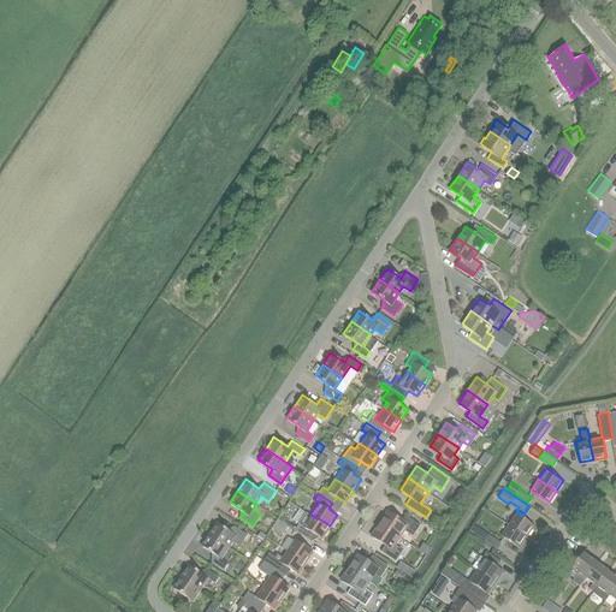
[(379,522),(401,536),(404,529),(413,534),(420,523),(406,514),(402,520),(388,510),(379,522)]
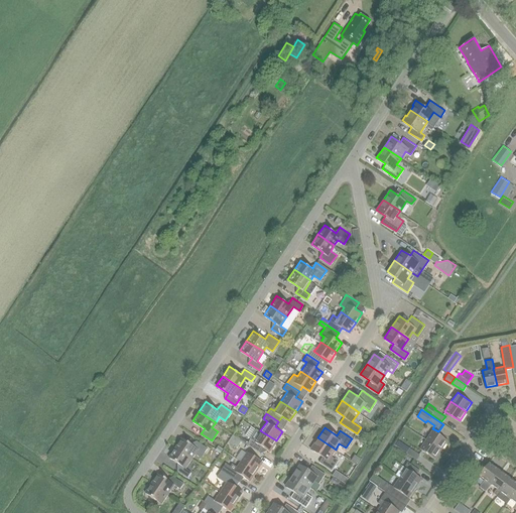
[(432,429),(426,438),(440,449),(447,439),(432,429)]
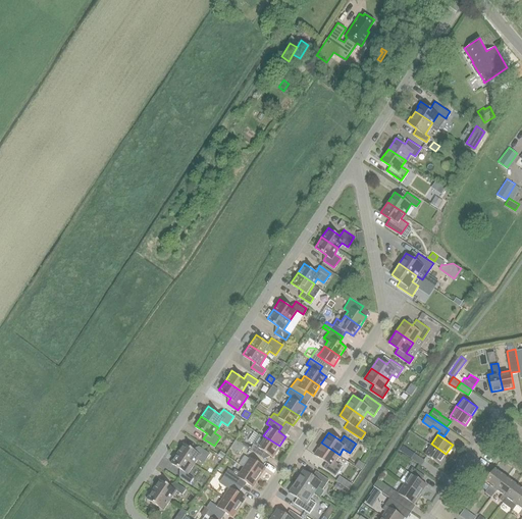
[(279,446),(263,435),(257,445),(253,443),(250,448),(262,456),(265,451),(272,456),(279,446)]
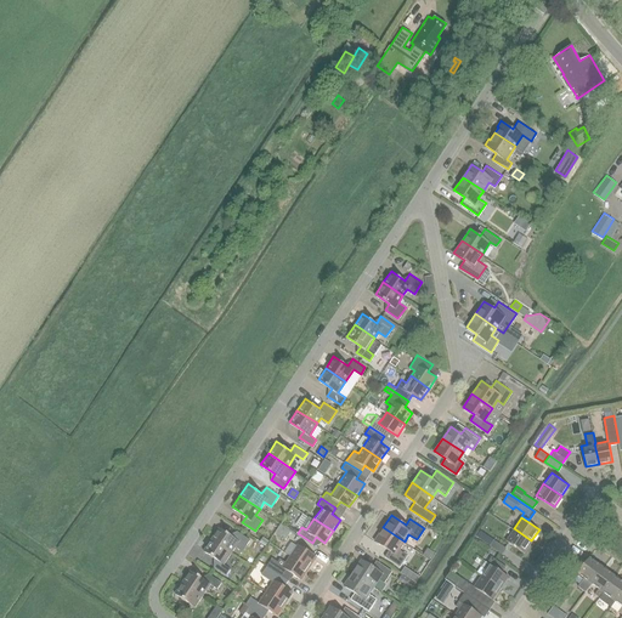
[(284,538),(290,529),(281,522),(275,531),(284,538)]
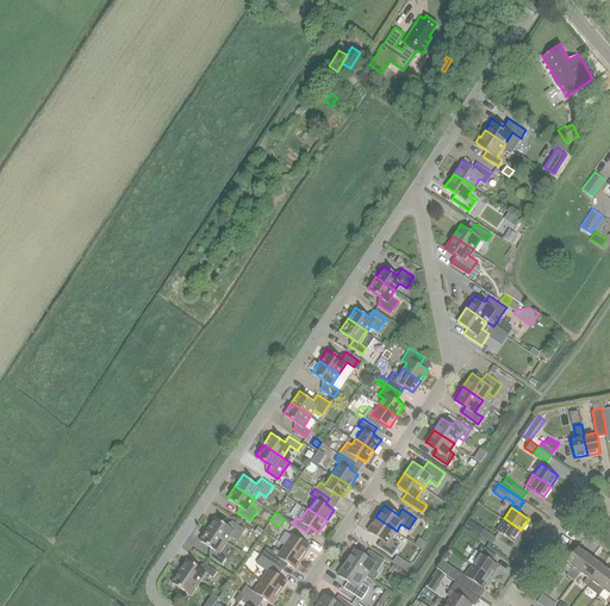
[(215,516),(207,528),(226,541),(230,535),(237,538),(246,528),(232,519),(229,525),(215,516)]
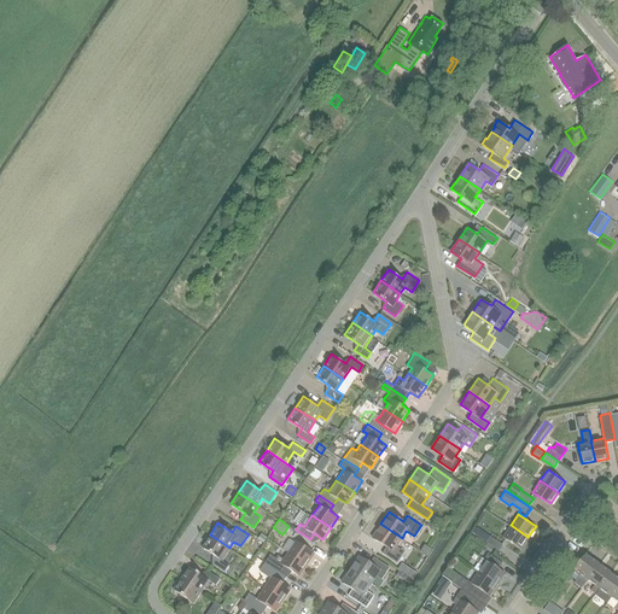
[(397,544),(402,538),(380,524),(372,536),(386,545),(383,551),(397,561),(404,550),(397,544)]
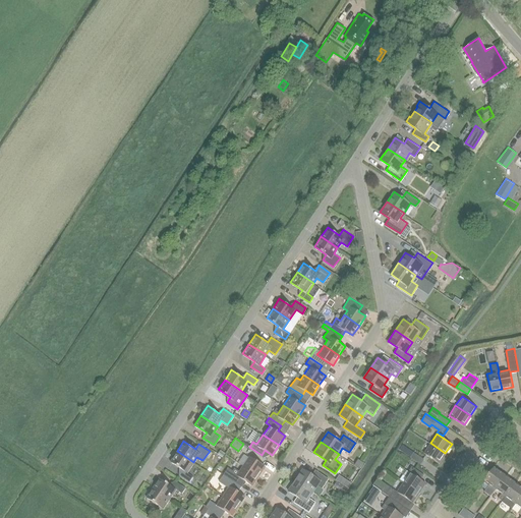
[(445,453),(430,443),(424,453),(439,462),(445,453)]
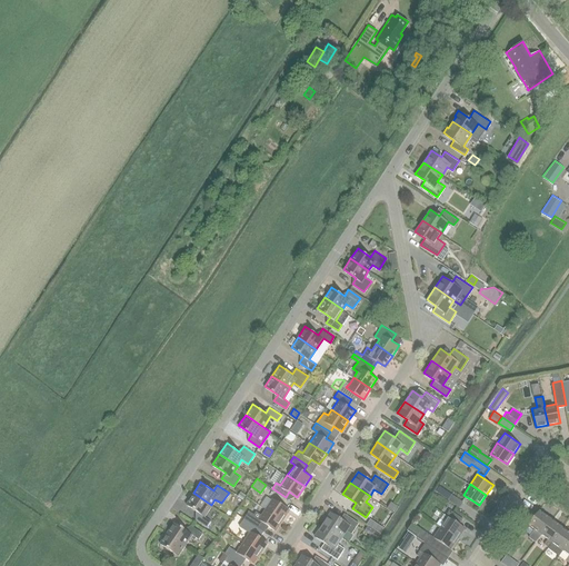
[(448,498),(451,493),(446,488),(442,494),(448,498)]
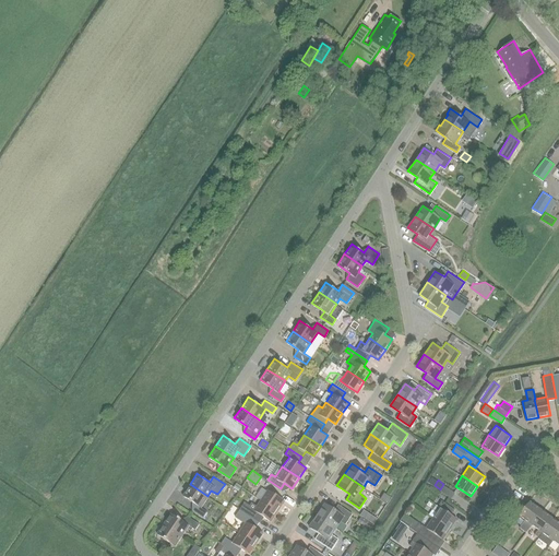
[(201,506),(207,496),(190,484),(182,494),(195,503),(192,508),(203,516),(207,510),(201,506)]
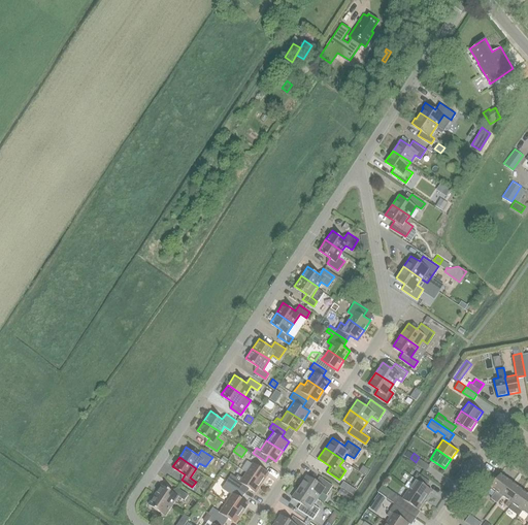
[(426,469),(429,464),(419,457),(416,462),(426,469)]
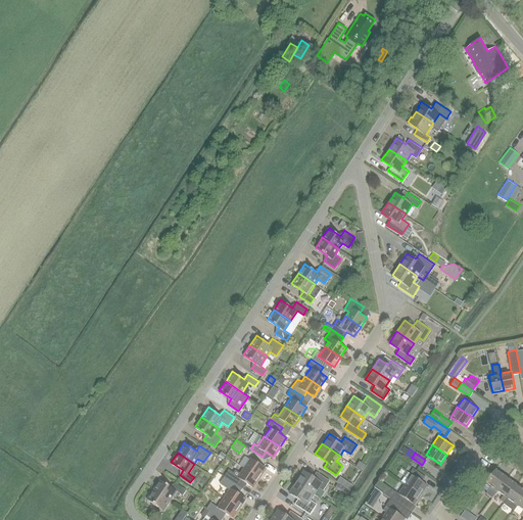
[(250,457),(244,466),(259,477),(266,467),(250,457)]
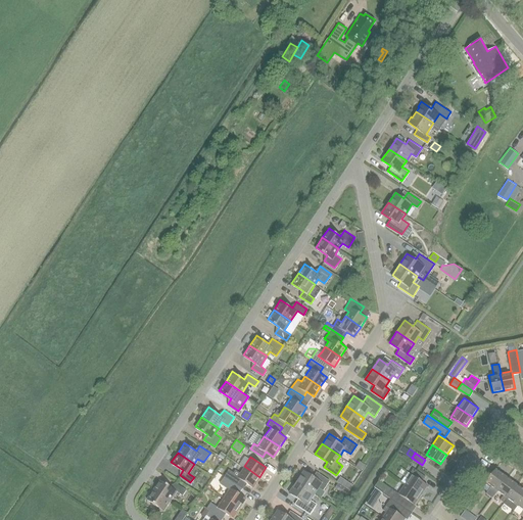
[(366,464),(360,460),(357,465),(362,469),(366,464)]
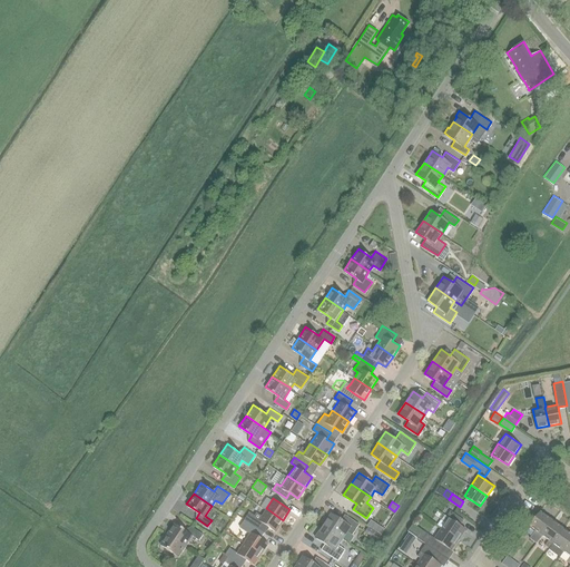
[(283,520),(266,508),(262,515),(256,511),(254,515),(248,511),(244,517),(264,530),(268,525),(276,530),(283,520)]
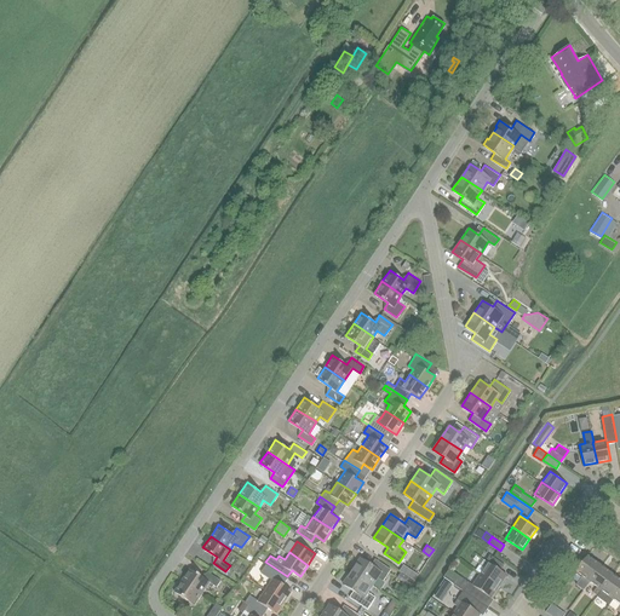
[(486,558),(503,566),(505,559),(489,552),(486,558)]
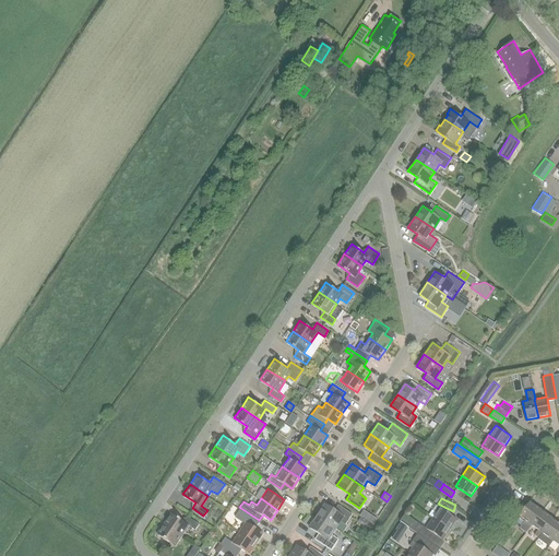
[(531,522),(542,508),(531,500),(519,516),(524,519),(519,525),(526,531),(531,524),(532,523),(531,522)]
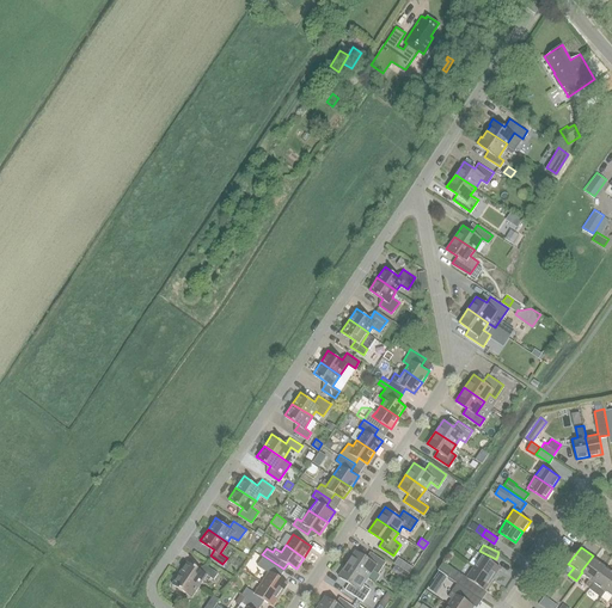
[(356,550),(347,562),(367,576),(372,567),(378,572),(385,560),(371,550),(366,556),(356,550)]
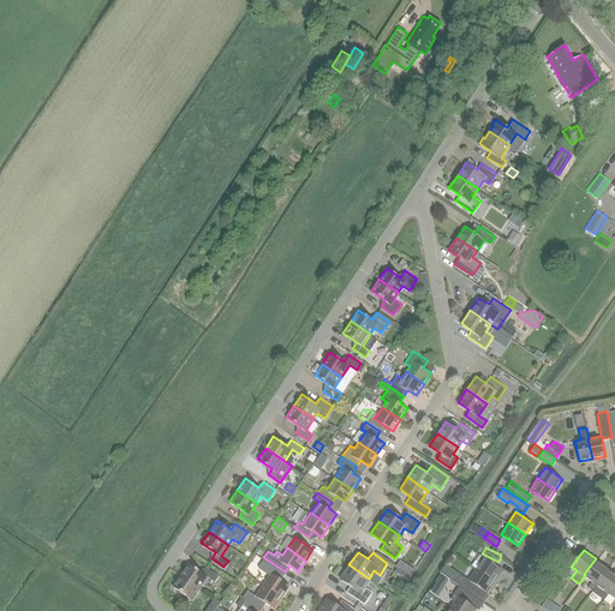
[(476,568),(495,580),(502,568),(479,553),(476,558),(481,561),(476,568)]
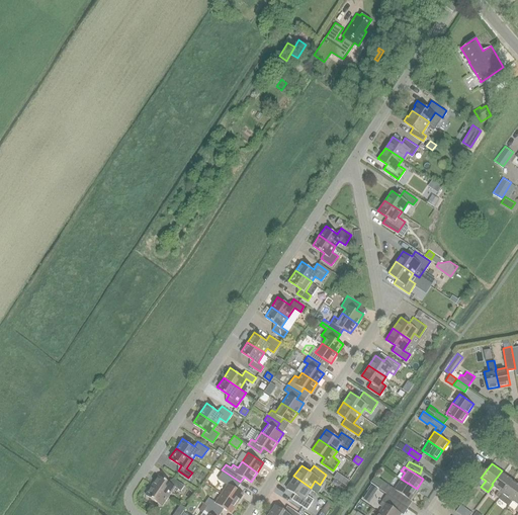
[(227,484),(222,492),(237,503),(244,492),(237,488),(240,483),(222,470),(218,477),(227,484)]
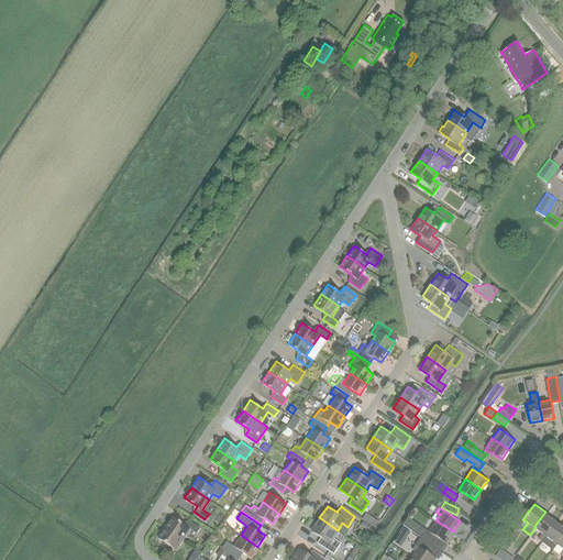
[(544,535),(555,519),(545,512),(534,526),(536,527),(534,528),(541,533),(538,537),(542,540),(547,535),(544,535)]
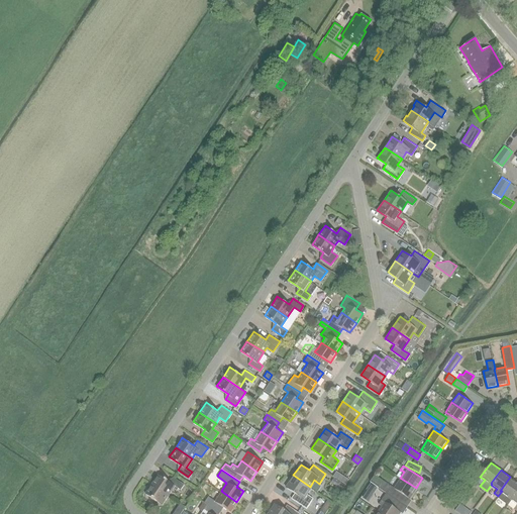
[(159,473),(153,480),(170,491),(175,484),(181,488),(184,483),(174,476),(170,481),(159,473)]
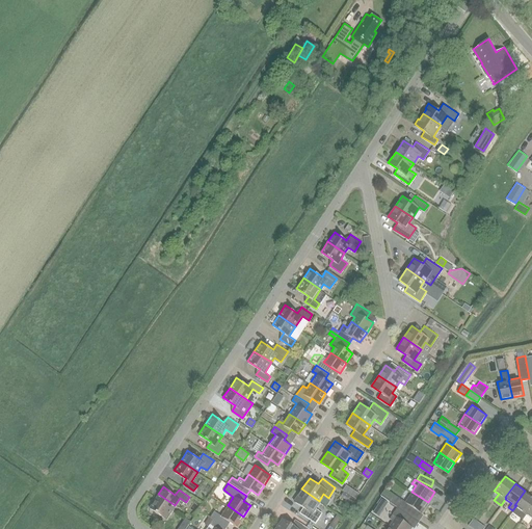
[(319,501),(301,488),(294,500),(303,506),(299,511),(315,522),(322,511),(315,507),(319,501)]
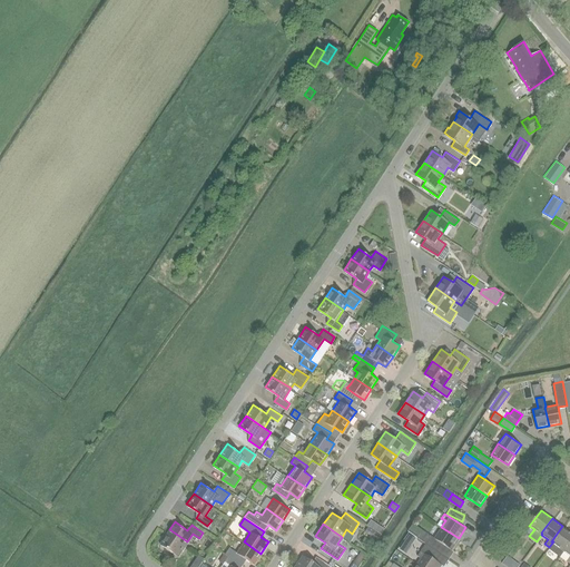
[(375,529),(369,525),(365,530),(371,535),(375,529)]
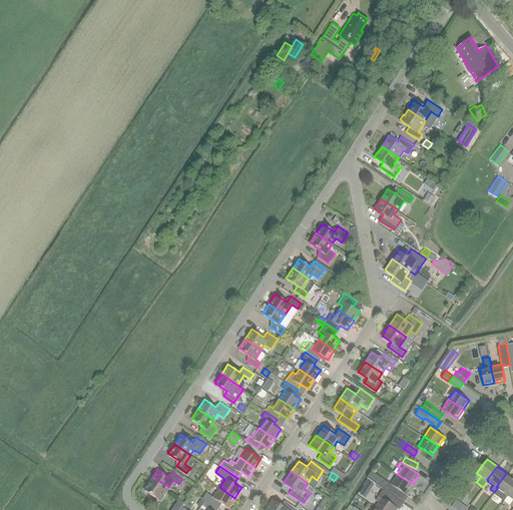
[(506,494),(512,484),(512,478),(506,473),(496,487),(498,487),(494,492),(500,496),(504,499),(507,495),(506,494)]
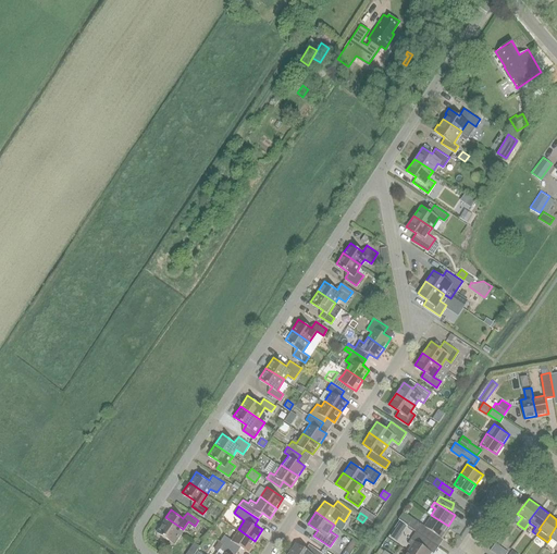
[(441,537),(448,526),(431,515),(424,525),(412,517),(408,524),(438,544),(443,538),(441,537)]
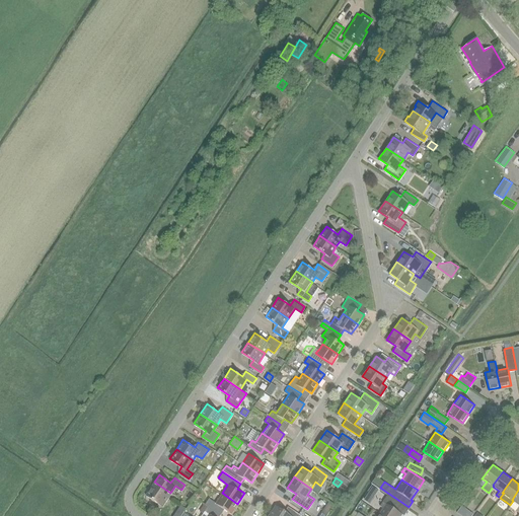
[(162,505),(170,493),(154,482),(146,494),(162,505)]
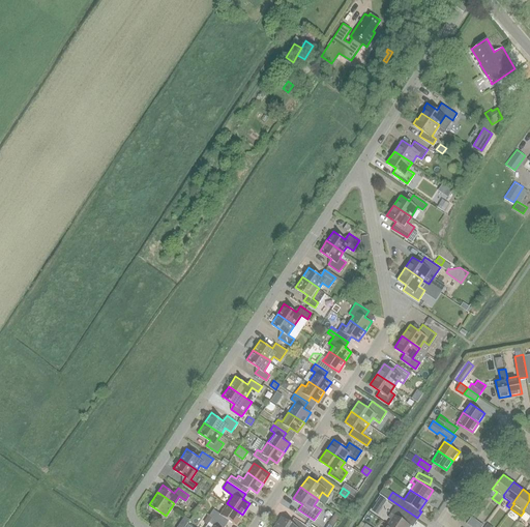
[(381,495),(377,501),(383,505),(386,499),(381,495)]
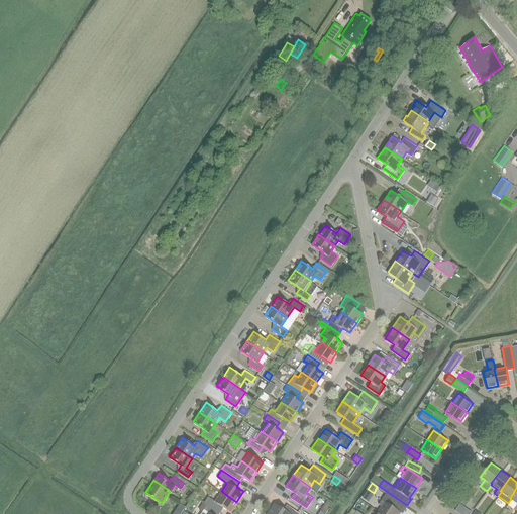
[(219,511),(221,509),(223,506),(230,511),(236,502),(221,491),(215,500),(208,495),(204,501),(219,511)]
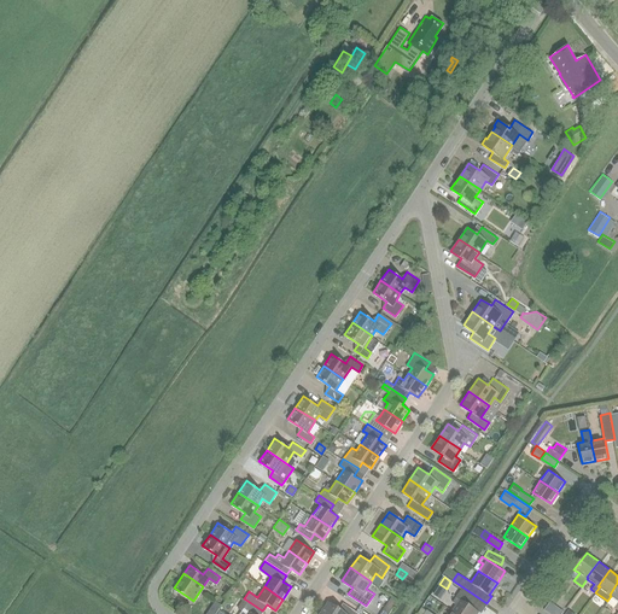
[(459,613),(476,613),(478,610),(481,612),(487,604),(461,588),(453,600),(456,603),(453,609),(459,613)]
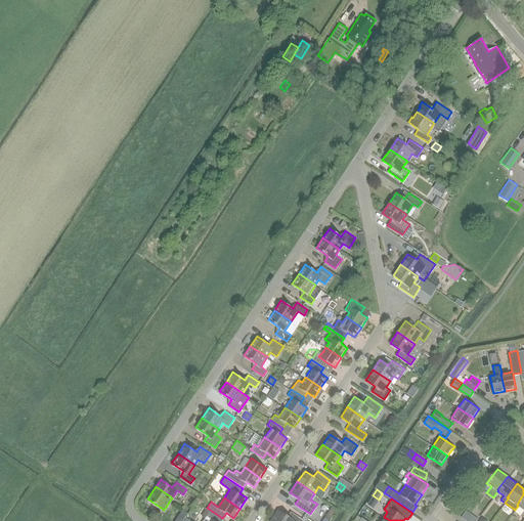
[(220,520),(222,518),(207,508),(206,507),(202,514),(206,516),(204,519),(206,520),(220,520)]
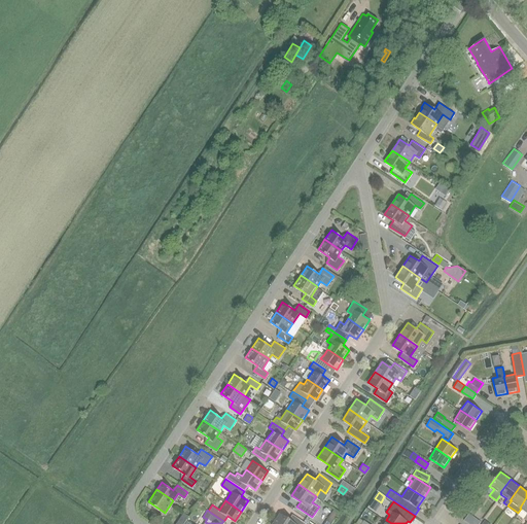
[(174,523),(182,523),(188,515),(183,512),(174,523)]
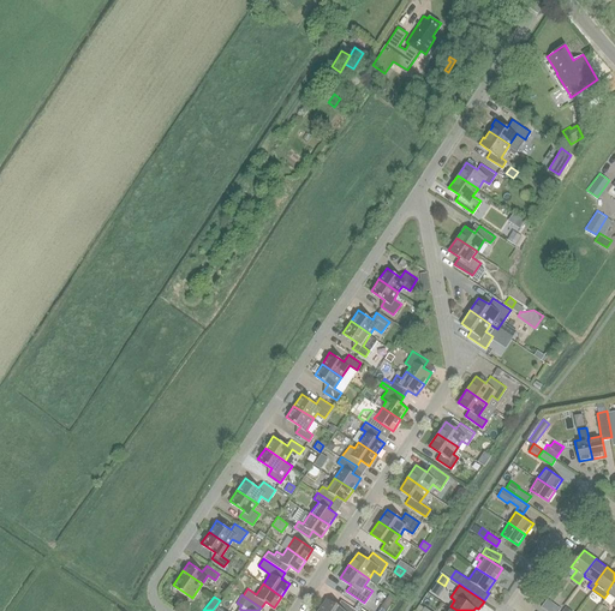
[(320,609),(322,610),(354,610),(357,609),(341,599),(338,604),(327,598),(320,609)]
